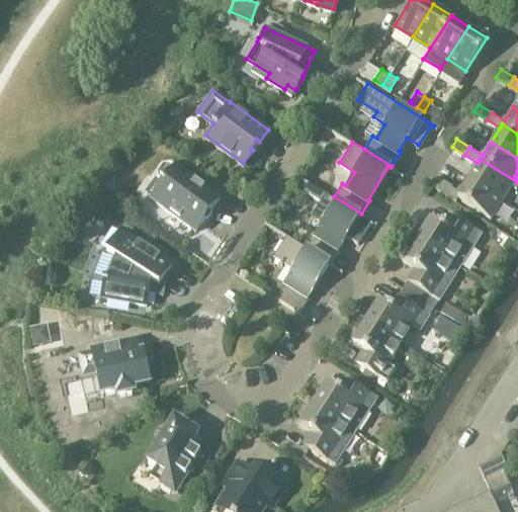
[(516,186),(517,182),(480,159),(478,163),(468,176),(502,197),(511,183),(516,186)]
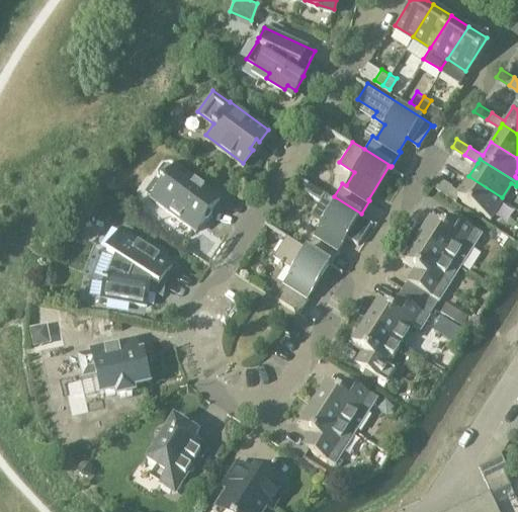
[(204,215),(201,212),(206,205),(209,208),(220,195),(175,163),(174,164),(169,160),(163,161),(157,169),(158,175),(161,177),(160,178),(167,184),(156,198),(195,228),(204,215)]
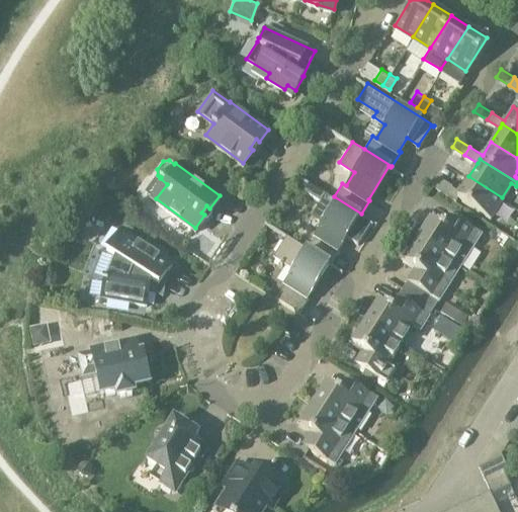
[(435,173),(429,182),(455,199),(458,195),(491,216),(502,197),(468,176),(460,190),(451,184),(452,183),(435,173)]
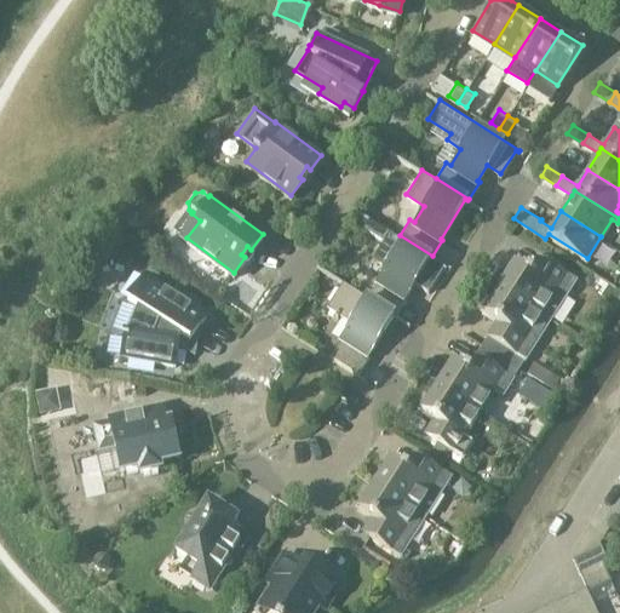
[(388,263),(367,296),(396,313),(406,297),(405,296),(413,280),(428,290),(443,264),(431,257),(432,256),(400,235),(369,216),(363,225),(384,239),(373,255),(388,263)]
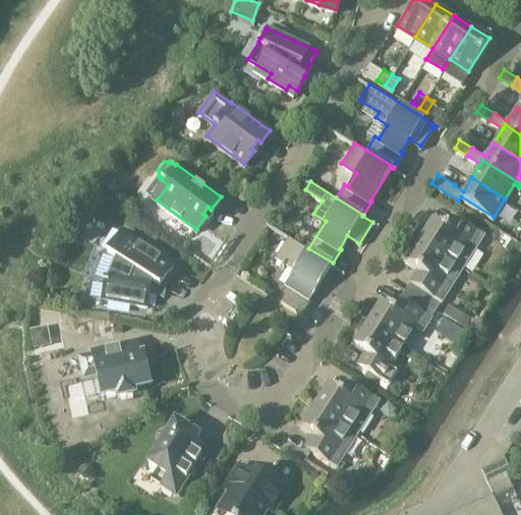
[(420,238),(462,266),(483,232),(458,216),(450,228),(431,217),(425,226),(427,227),(420,238)]
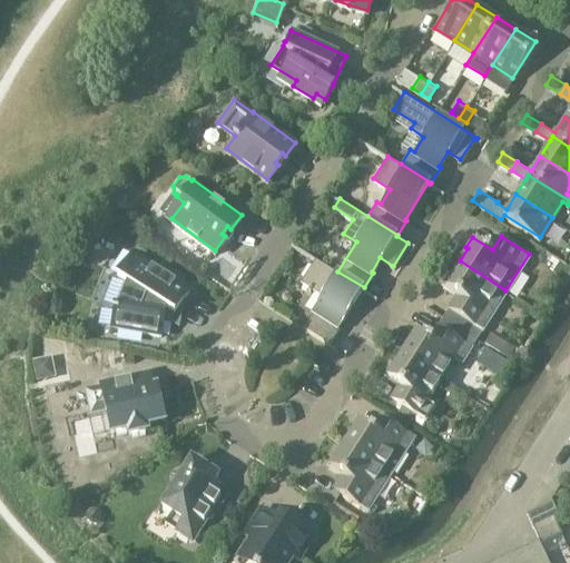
[(175,310),(189,287),(131,250),(117,274),(126,279),(116,304),(114,304),(112,307),(115,307),(112,324),(160,332),(164,313),(161,312),(165,304),(175,310)]
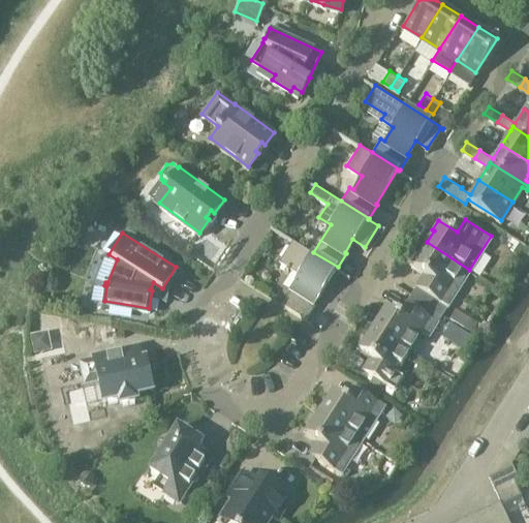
[(337,268),(338,267),(313,252),(292,239),(278,260),(285,265),(283,268),(287,271),(289,268),(299,274),(281,301),(306,317),(315,302),(314,301),(335,267),(337,268)]
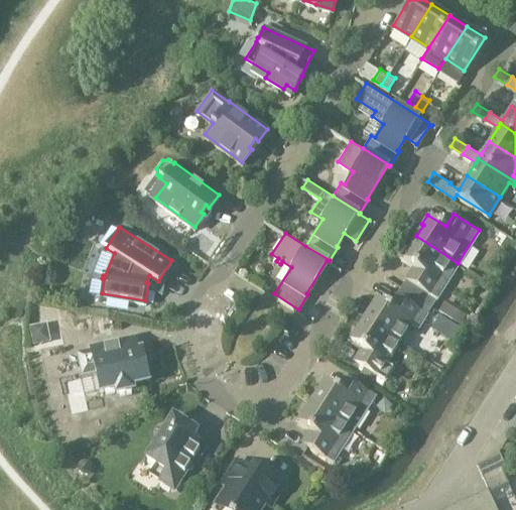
[(436,296),(458,263),(416,236),(408,248),(406,247),(400,256),(413,264),(405,276),(436,296)]
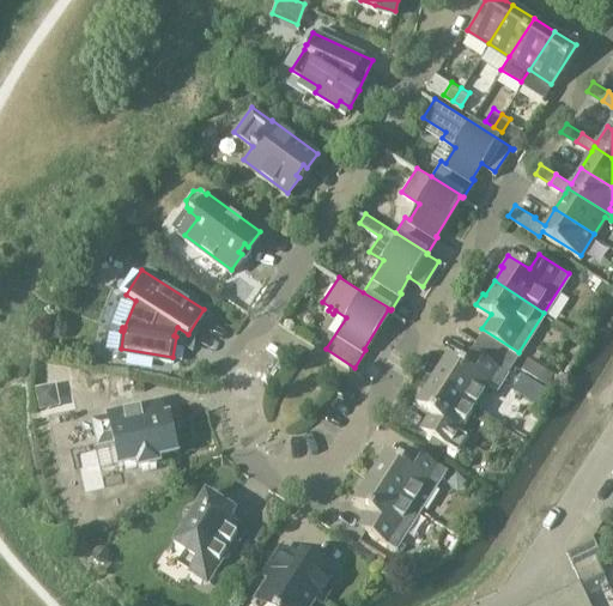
[(432,377),(474,404),(489,381),(497,386),(508,369),(477,351),(468,365),(445,352),(438,363),(441,364),(432,377)]
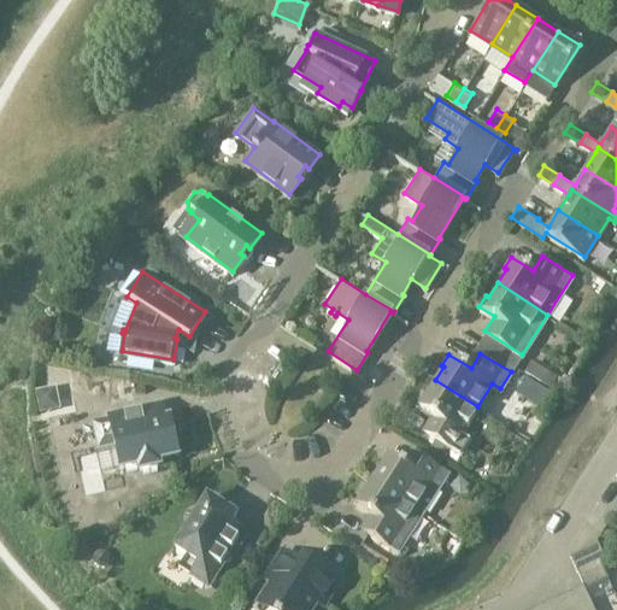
[(534,358),(528,367),(545,377),(550,368),(534,358)]
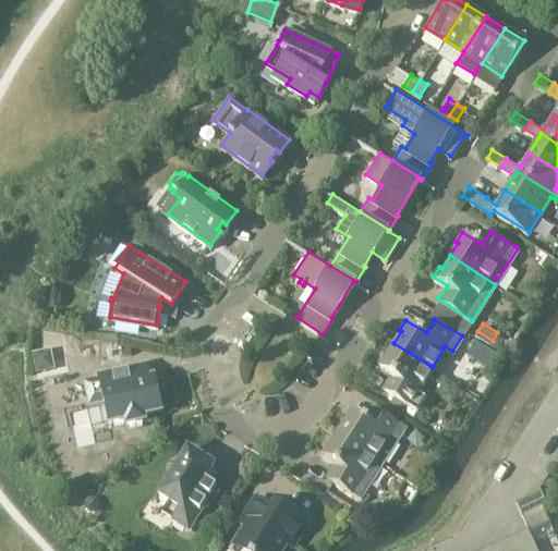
[(489,346),(477,339),(472,347),(484,354),(489,346)]
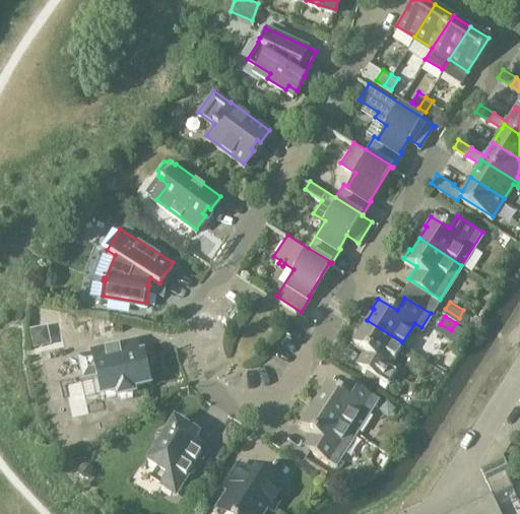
[(389,363),(402,342),(367,320),(360,332),(358,331),(351,340),(370,352),(362,365),(388,381),(396,368),(389,363)]
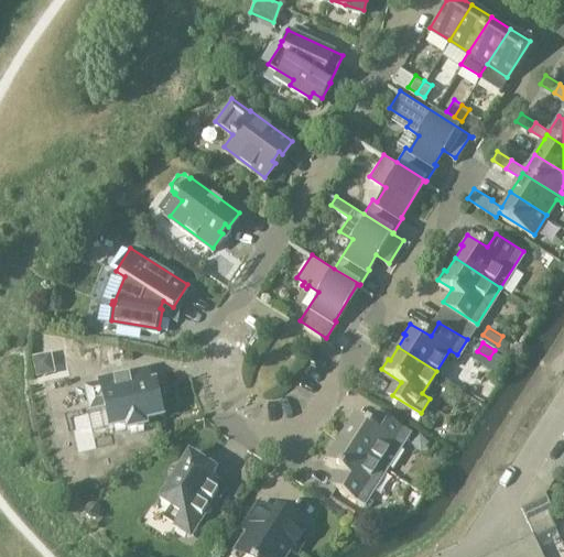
[(155,379),(152,380),(149,364),(99,375),(99,380),(95,381),(91,383),(89,388),(89,392),(91,396),(95,400),(99,401),(104,400),(109,424),(127,421),(128,425),(145,422),(144,416),(163,412),(155,379)]
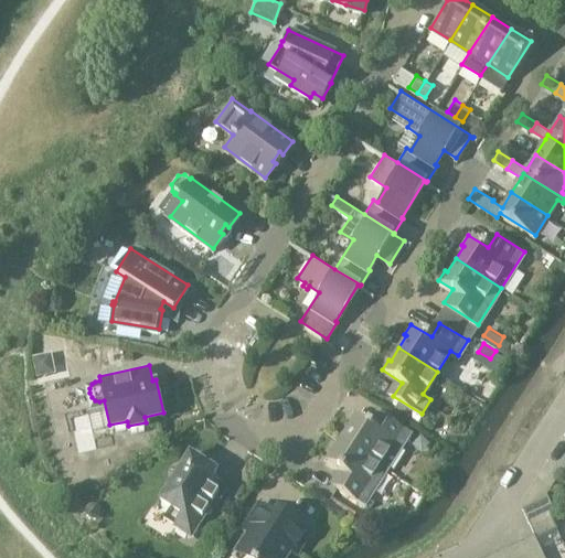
[(341,437),(387,467),(411,430),(383,412),(374,426),(354,412),(348,424),(350,425),(341,437)]
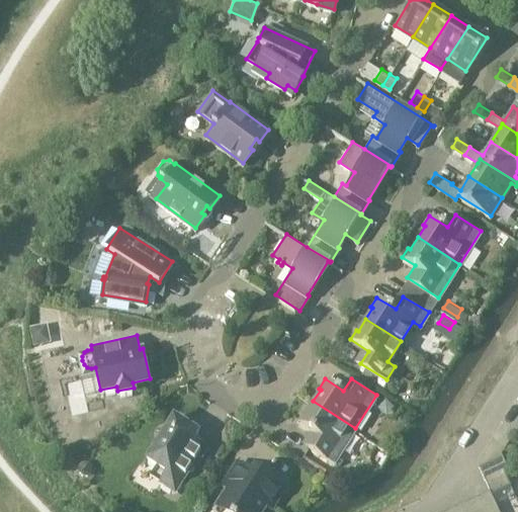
[(334,461),(355,428),(313,401),(306,413),(304,412),(297,421),(316,433),(309,445),(334,461)]
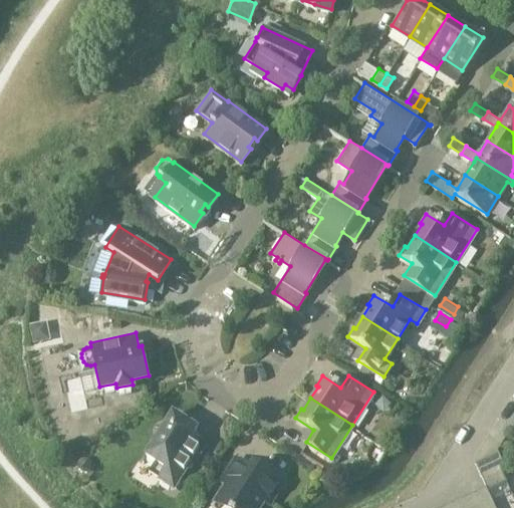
[(173,411),(146,453),(165,465),(158,475),(171,483),(176,482),(190,460),(193,461),(206,440),(193,431),(197,426),(173,411)]
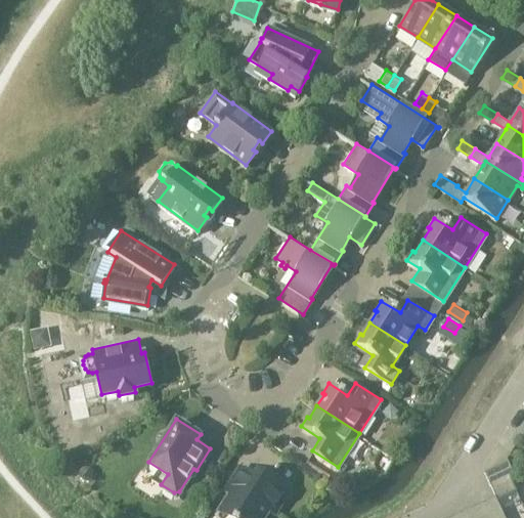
[(484,470),(490,482),(510,473),(514,471),(508,459),(484,470)]
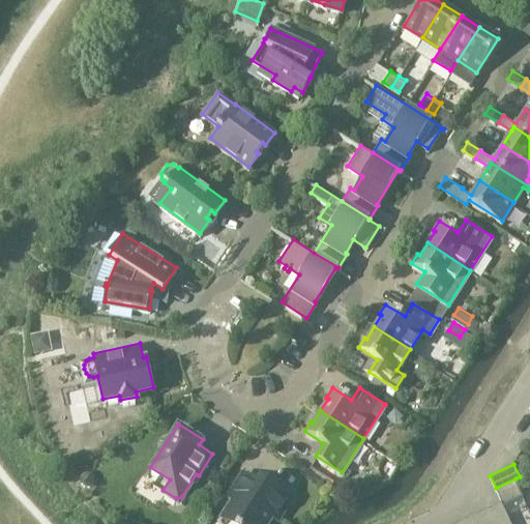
[(259,481),(243,470),(228,495),(233,498),(221,518),(221,523),(219,523),(264,523),(271,514),(276,517),(291,495),(262,477),(259,481)]
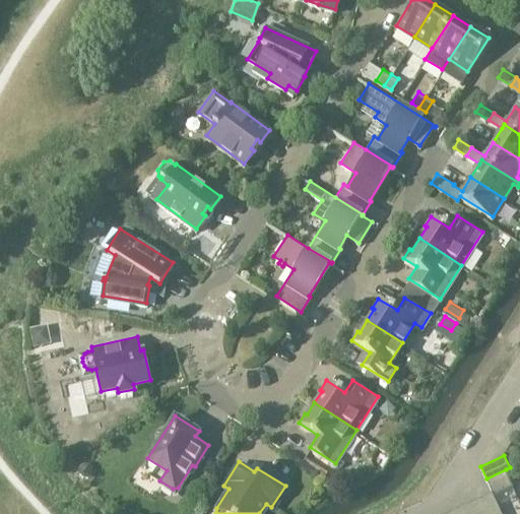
[(80,465),(79,469),(81,474),(86,475),(90,473),(92,469),(90,464),(85,462),(80,465)]
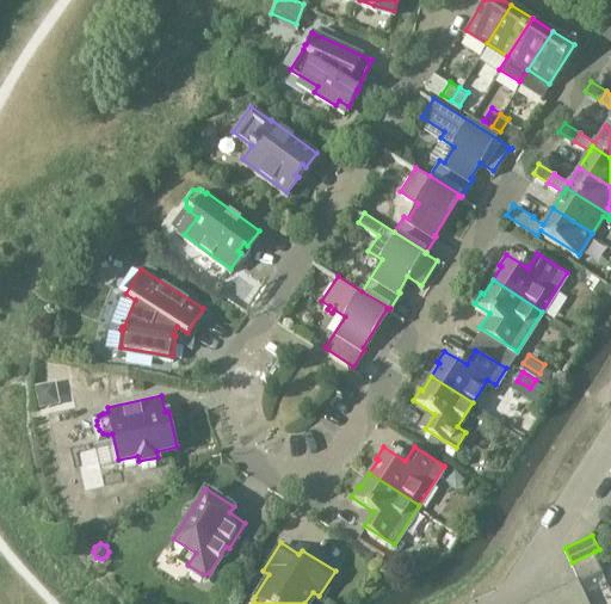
[(602,568),(594,552),(572,562),(578,575),(579,579),(602,568)]
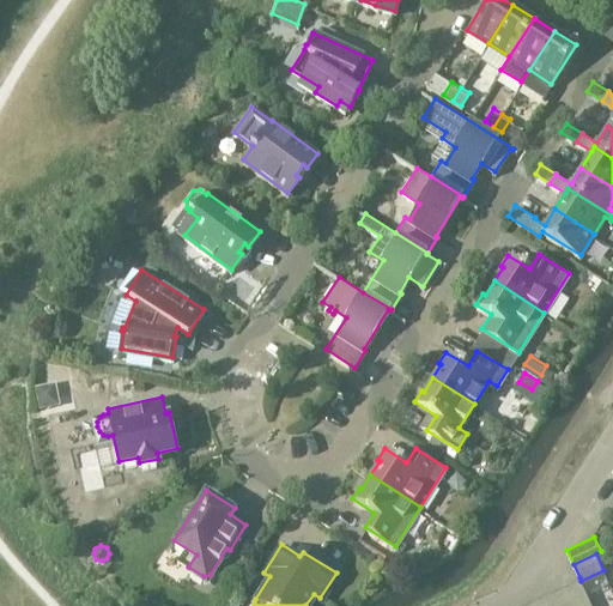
[(592,605),(581,581),(580,577),(519,605),(592,605)]
